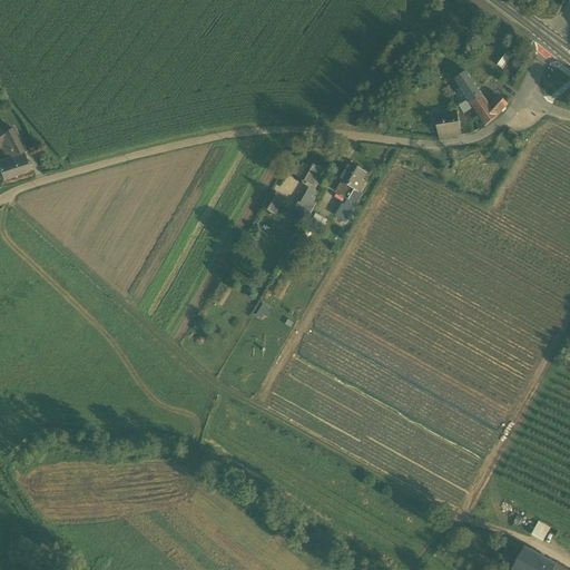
[(505,53),(497,67),(502,70),(511,58),(505,53)]
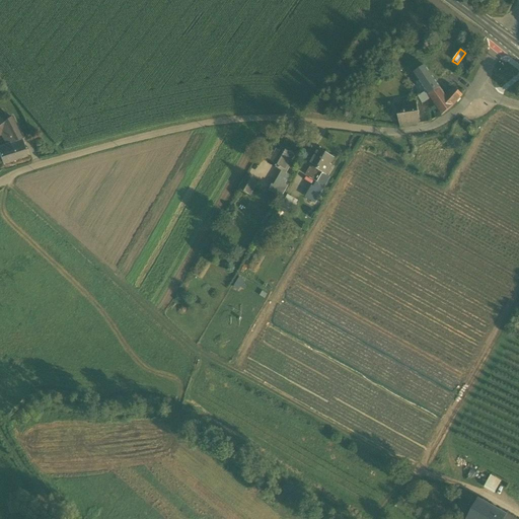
[(425,66),(413,73),(426,91),(428,95),(439,88),(440,88),(425,66)]
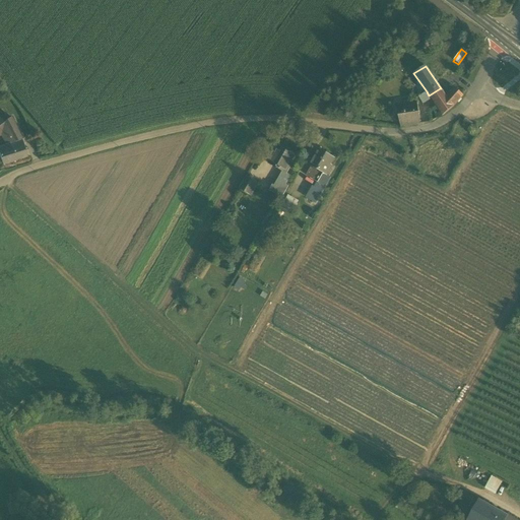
[(455,87),(446,98),(453,108),(463,95),(455,87)]
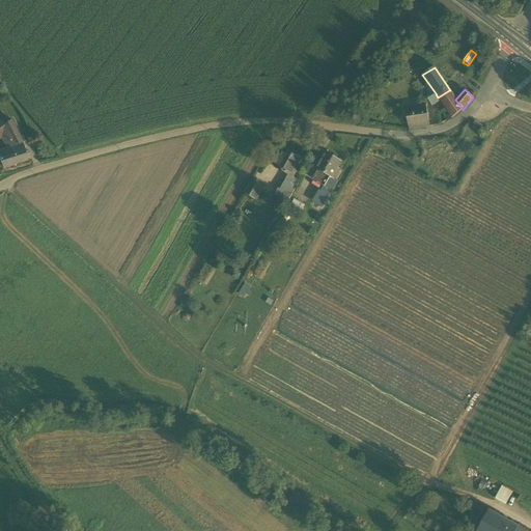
[(449,90),(438,98),(441,101),(452,118),(453,118),(463,110),(455,100),(449,90)]
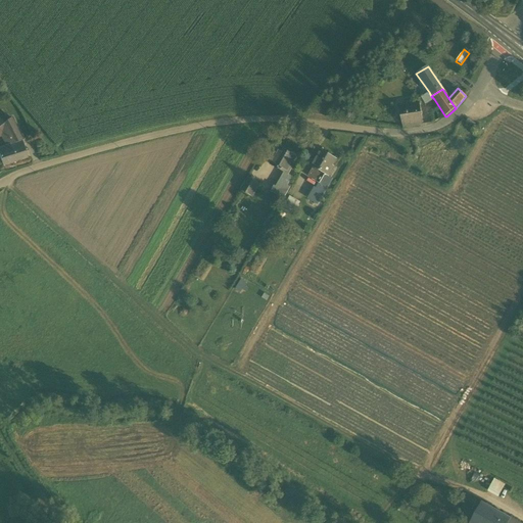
[(426,104),(434,99),(431,96),(429,92),(421,97),(426,104)]
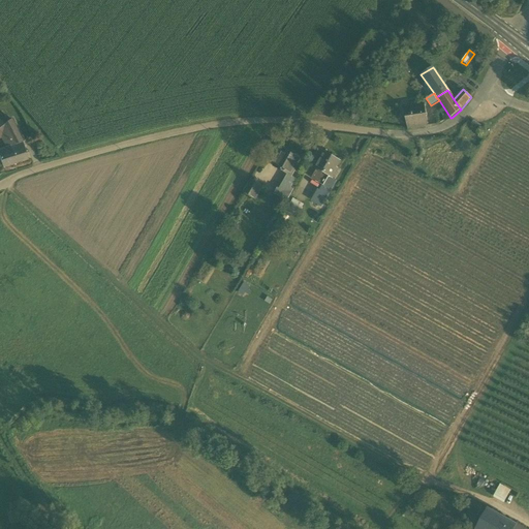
[(403,107),(407,128),(428,125),(425,104),(403,107)]
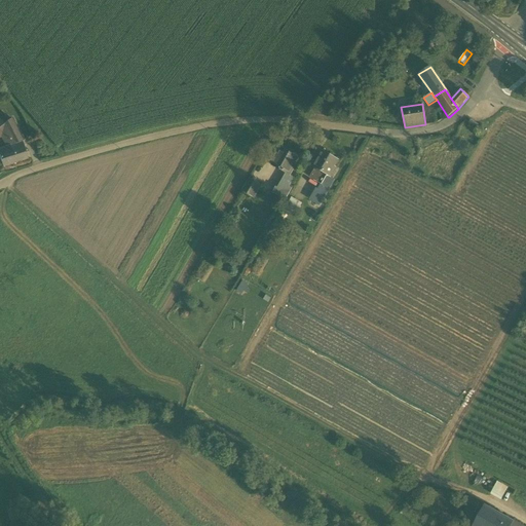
[(0,137),(1,137),(6,147),(23,142),(11,119),(7,122),(1,114),(0,115),(0,137)]
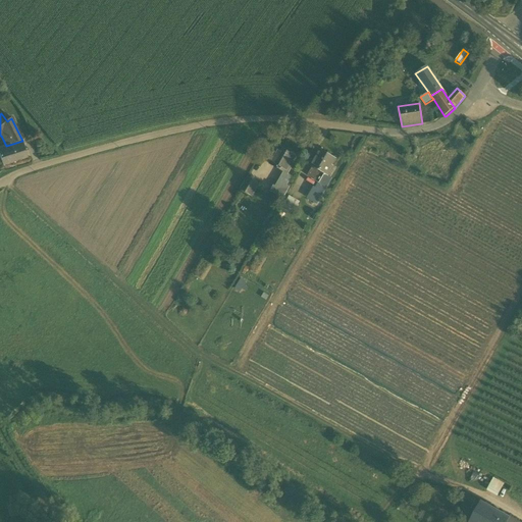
[(28,158),(22,141),(6,146),(0,148),(0,157),(0,158),(3,165),(28,158)]
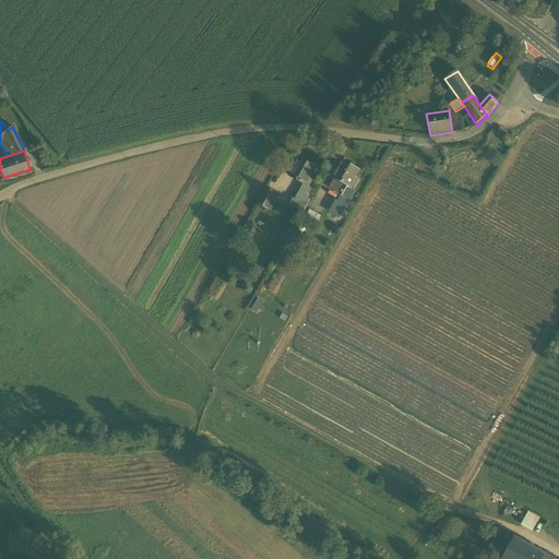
[(304,185),(308,187),(311,181),(309,180),(316,168),(300,159),(290,177),(304,185)]
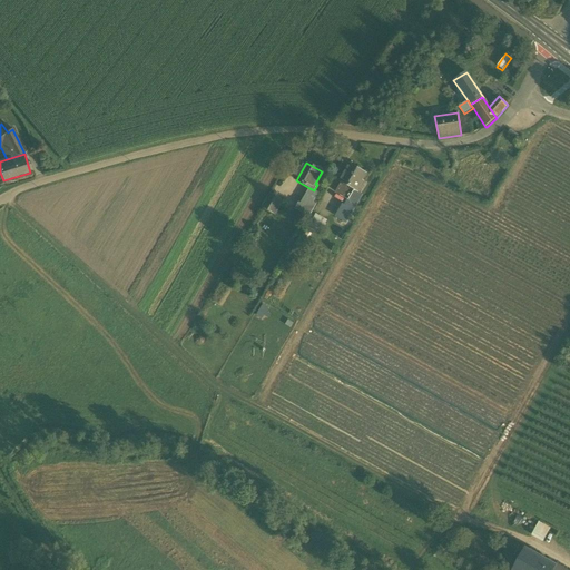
[(340,183),(342,183),(355,190),(357,193),(361,187),(360,186),(366,174),(350,165),(340,183)]
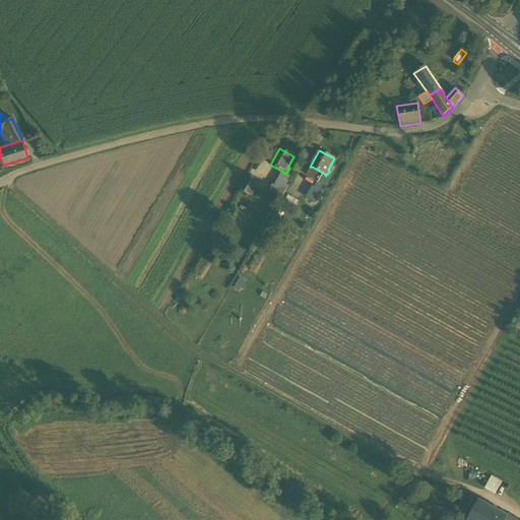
[(321,178),(324,174),(312,167),(308,173),(312,175),(310,179),(318,183),(321,178)]
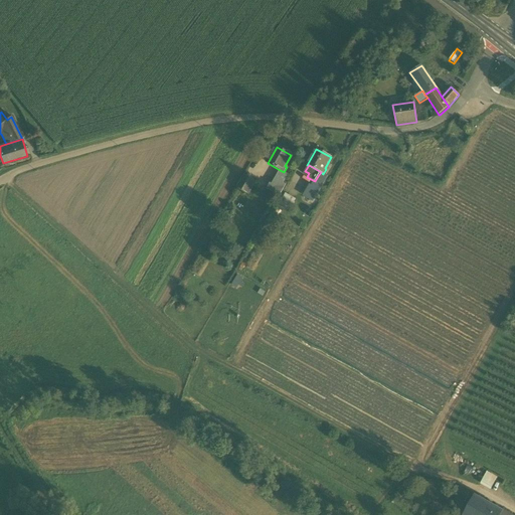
[(278,174),(285,178),(287,174),(284,172),(280,170),(278,174)]
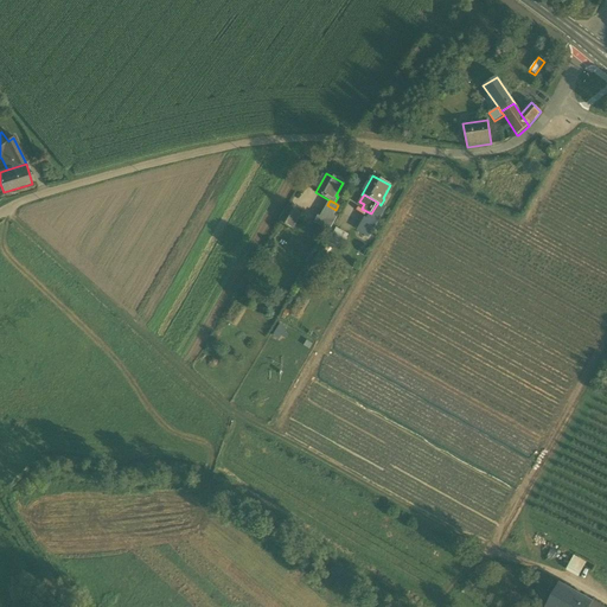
[(385,208),(381,205),(378,203),(375,208),(383,212),(385,208)]
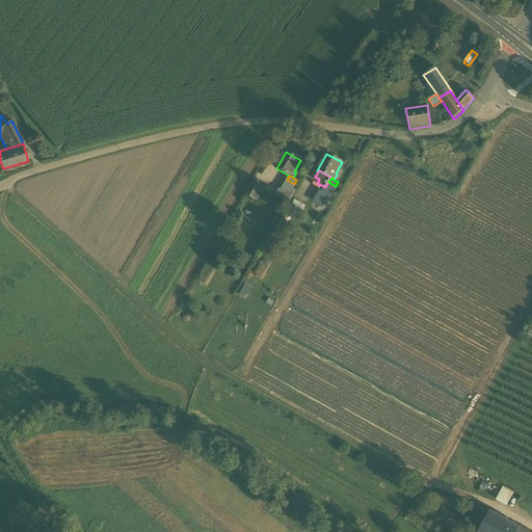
[(275,195),(289,203),(295,191),(291,189),(294,184),(287,180),(281,190),(278,189),(275,195)]
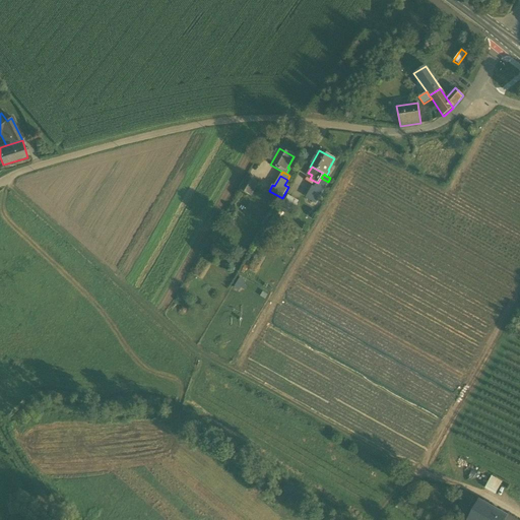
[(240,189),(251,195),(258,184),(247,177),(240,189)]
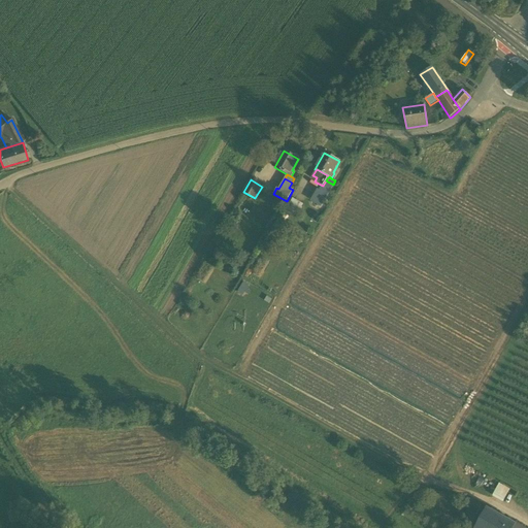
[(315,195),(324,200),(333,185),(326,180),(323,186),(320,191),(318,190),(315,195)]
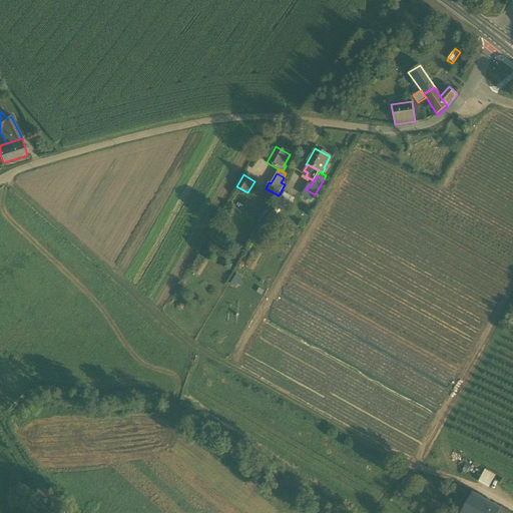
[(303,195),(312,200),(315,194),(306,189),(303,195)]
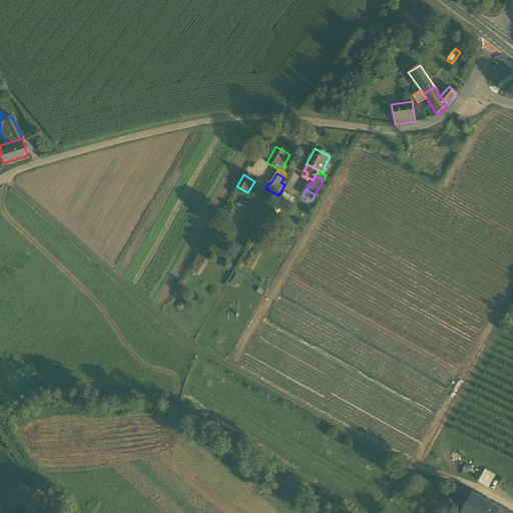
[(295,198),(285,192),(277,206),(288,212),(295,198)]
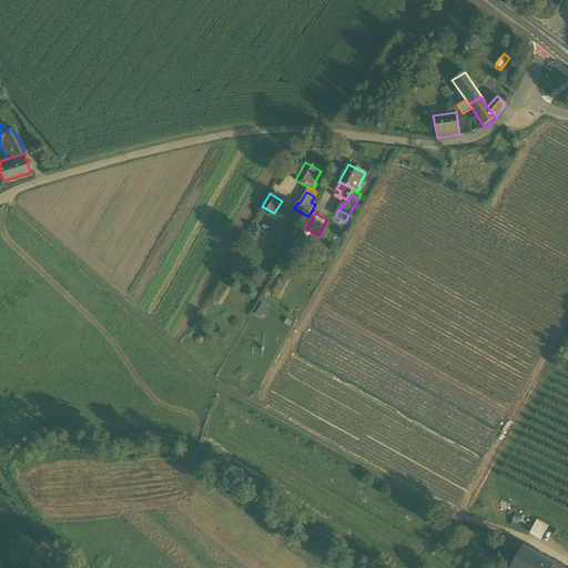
[(272,293),(281,297),(291,282),(281,276),(272,293)]
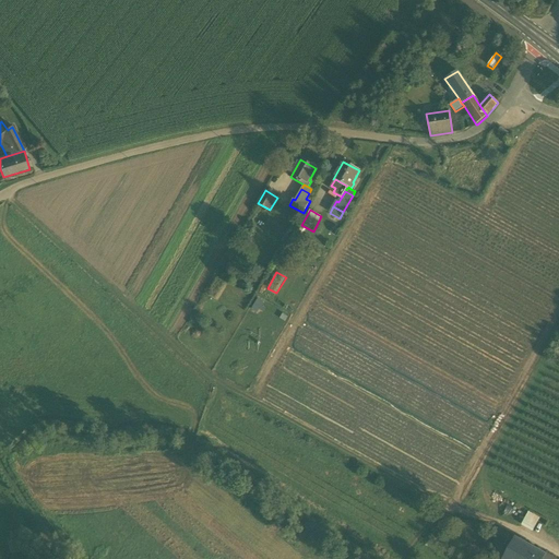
[(258,313),(264,302),(259,298),(251,310),(258,313)]
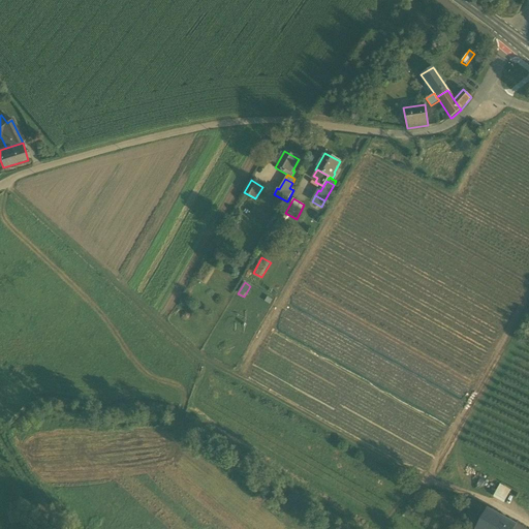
[(511,491),(500,485),(493,498),(504,503),(511,491)]
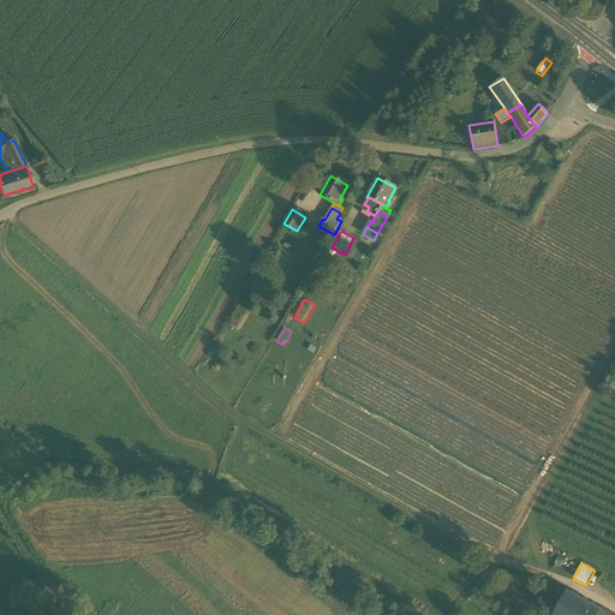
[(554,614),(597,614),(601,610),(567,592),(554,614)]
